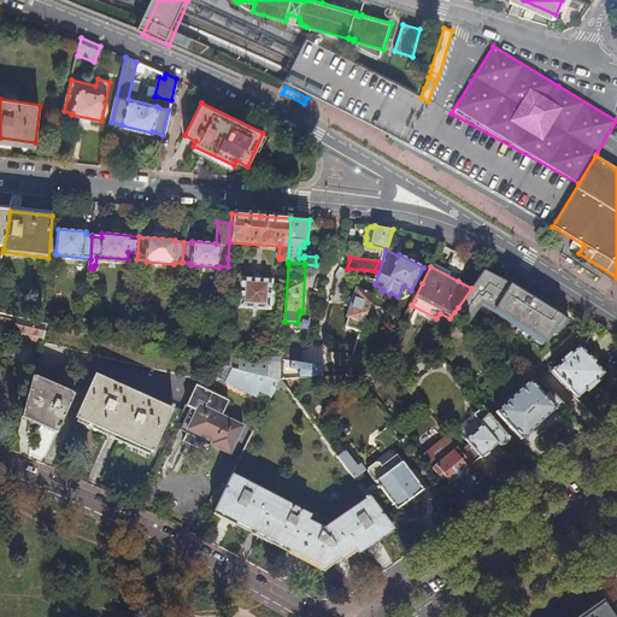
[(346,317),(363,322),(375,285),(378,272),(375,271),(364,270),(358,288),(356,288),(353,297),(348,295),(345,305),(350,306),(346,317)]
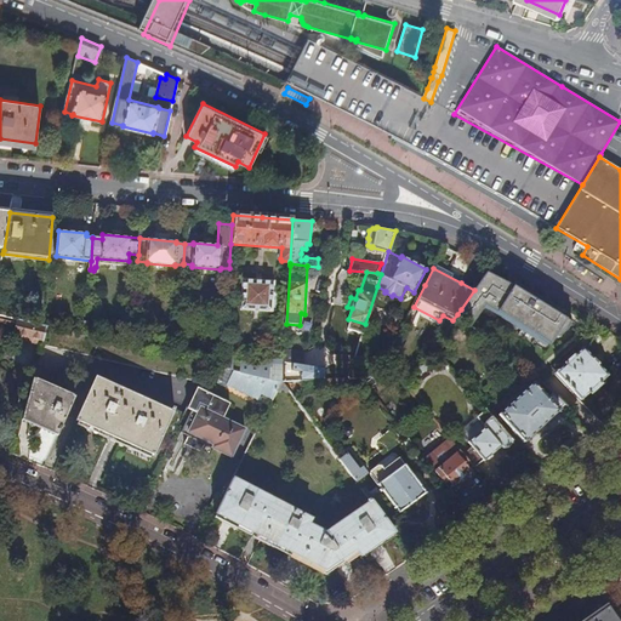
[(461,309),(457,314),(473,326),(486,305),(551,343),(554,335),(558,337),(571,320),(554,307),(545,301),(542,305),(486,273),(474,290),(461,309)]
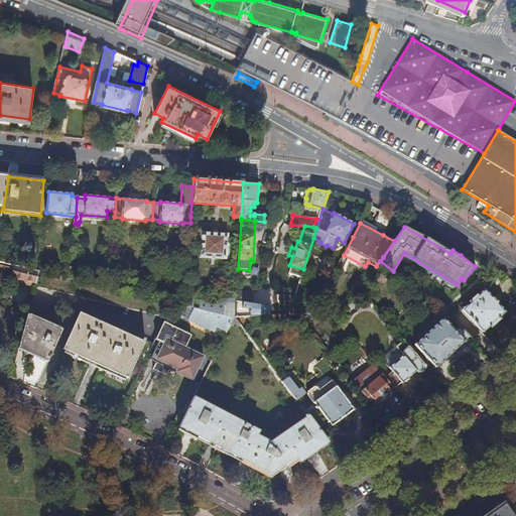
[(228,234),(202,232),(201,257),(226,259),(226,258),(229,258),(230,244),(227,244),(228,234)]
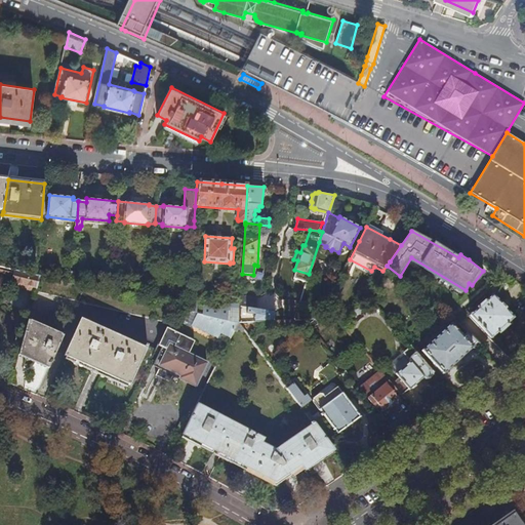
[(500,301),(494,293),(471,314),(491,337),(497,332),(498,332),(509,323),(508,323),(514,317),(508,309),(501,301),(500,301)]
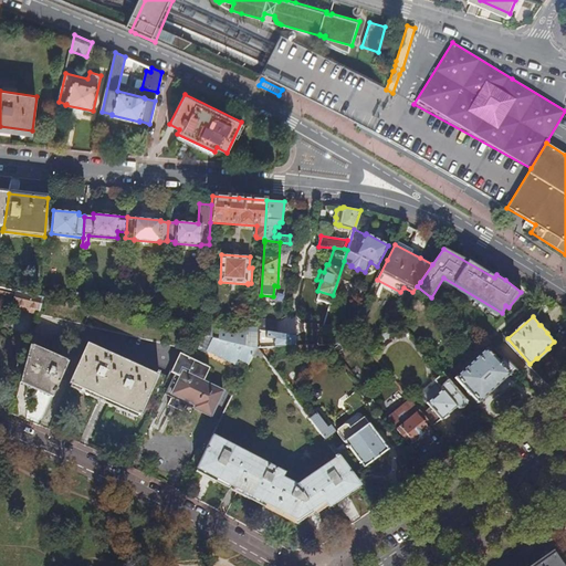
[(275,333),(278,321),(260,318),(259,333),(258,347),(284,346),(295,346),(296,336),(275,333)]
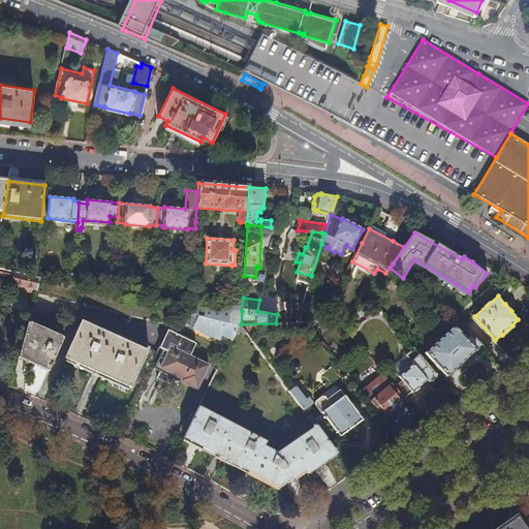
[(197,301),(191,300),(190,313),(191,313),(197,315),(198,307),(197,301)]
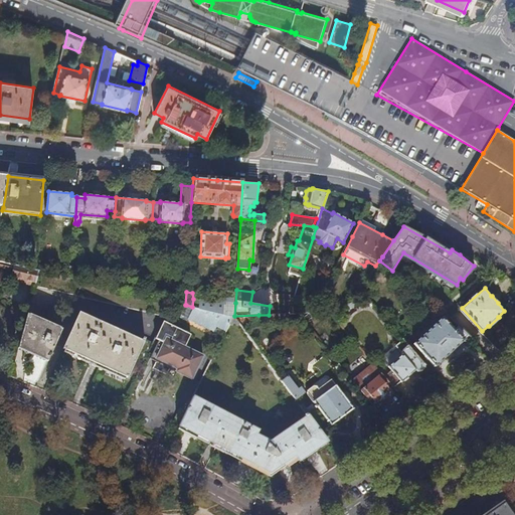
[(208,311),(208,301),(200,300),(199,308),(208,311)]
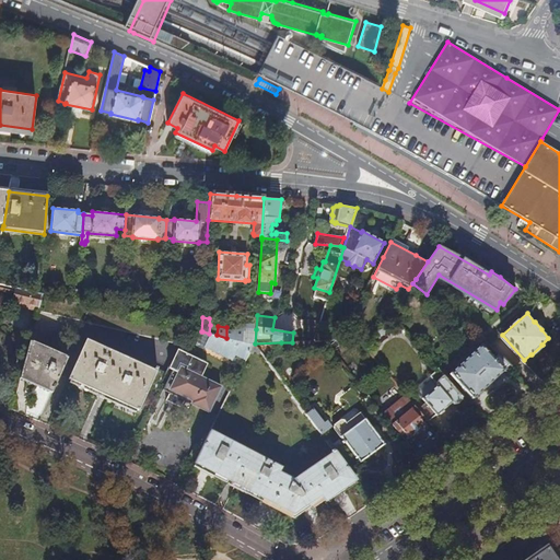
[(249,342),(254,343),(255,343),(256,329),(246,328),(246,327),(238,326),(238,328),(226,327),(226,338),(249,342)]
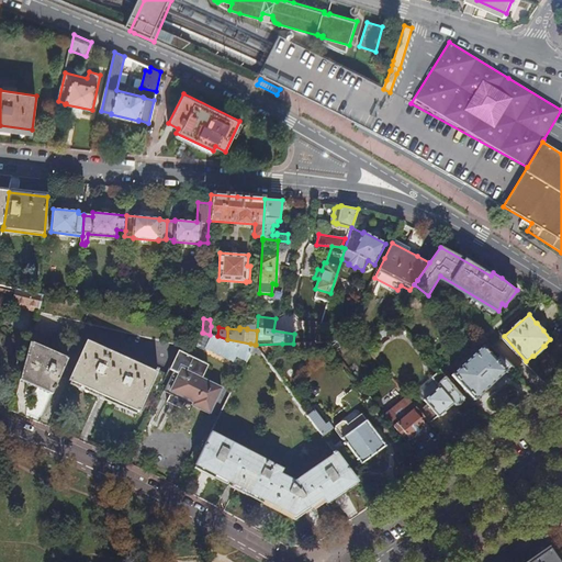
[(237,356),(247,361),(255,345),(250,344),(227,339),(217,336),(210,335),(203,333),(197,347),(204,350),(205,348),(234,362),(237,356)]
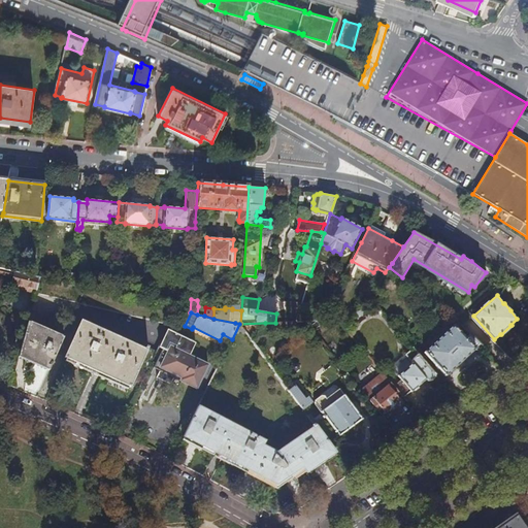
[(352,318),(348,312),(338,320),(342,325),(352,318)]
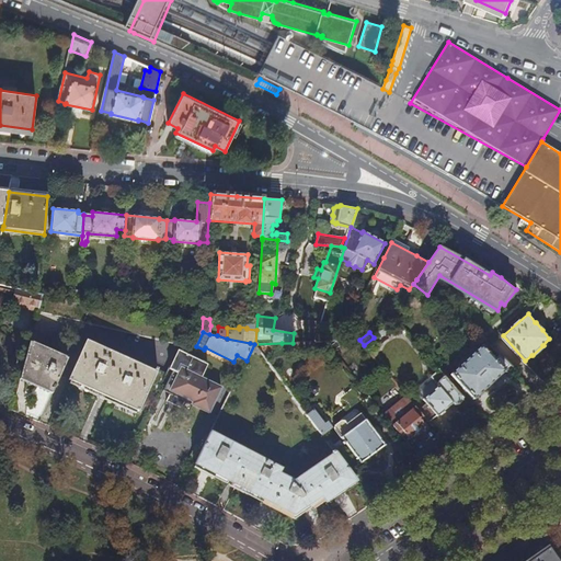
[(147,398),(155,401),(169,374),(157,368),(156,371),(88,342),(70,380),(140,412),(147,398)]
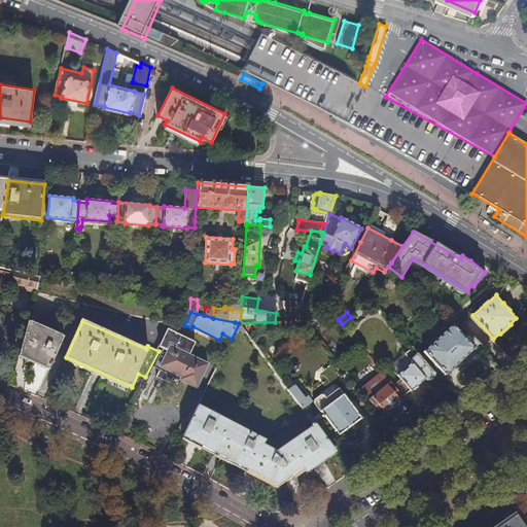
[(49,371),(64,338),(28,322),(20,357),(49,371)]
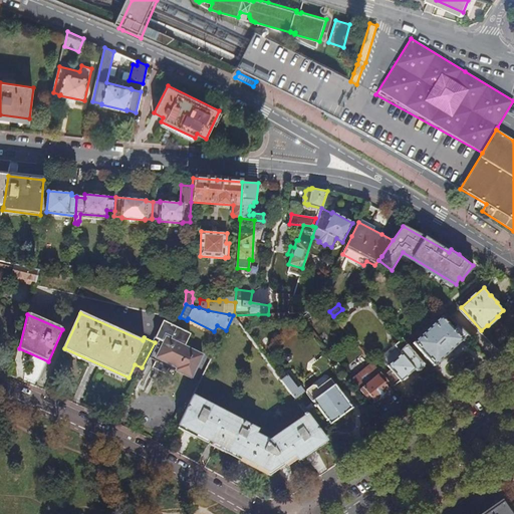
[(467,340),(471,337),(458,324),(453,329),(442,316),(414,343),(435,365),(463,339),(463,340),(467,340)]
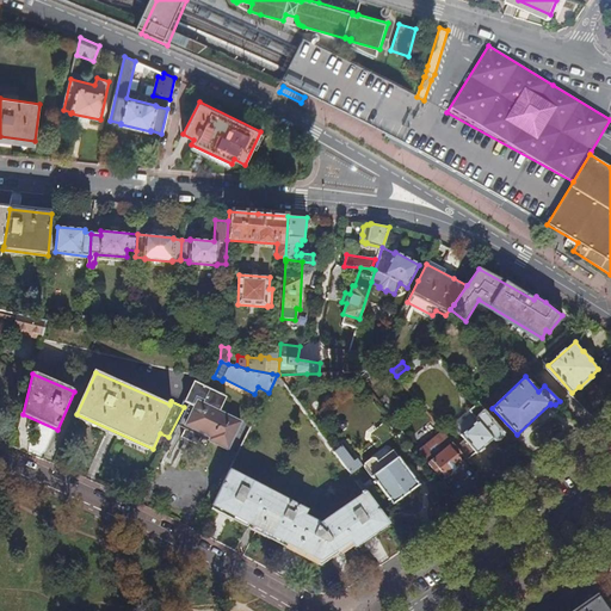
[(189,403),(185,411),(192,414),(185,429),(186,430),(183,437),(207,449),(211,442),(228,450),(241,423),(221,412),(228,397),(196,381),(185,402),(189,403)]
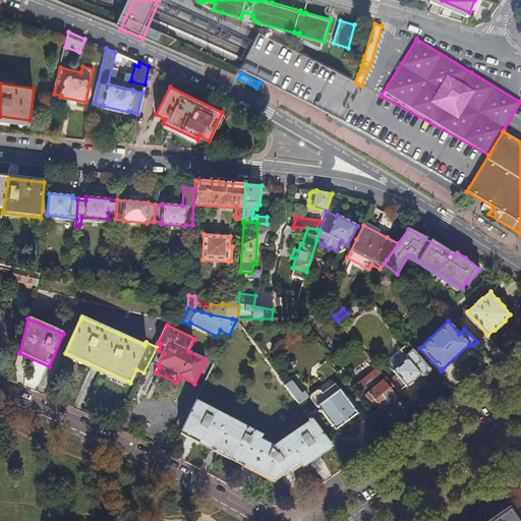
[(430,370),(408,344),(386,362),(396,374),(390,381),(396,388),(399,391),(406,386),(421,374),(422,377),(423,375),(425,375),(429,372),(430,371),(430,370)]
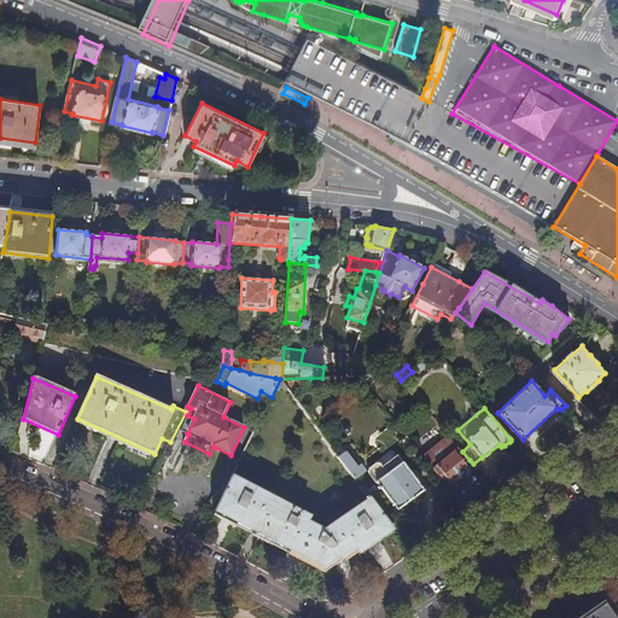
[(194,419),(187,415),(181,431),(187,433),(194,419)]
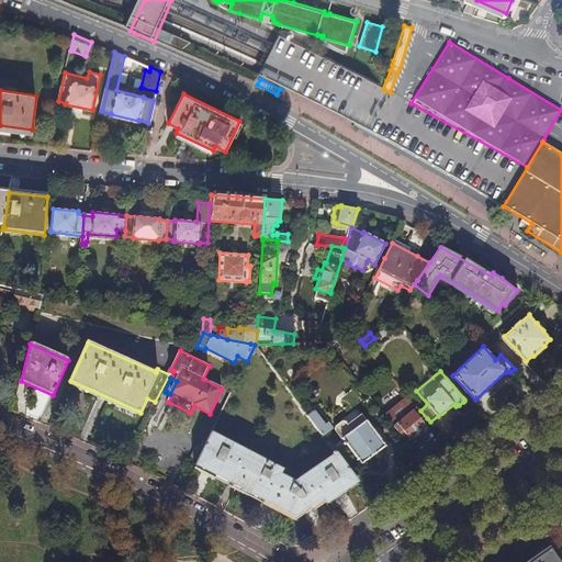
[(378,406),(370,397),(363,402),(370,411),(378,406)]
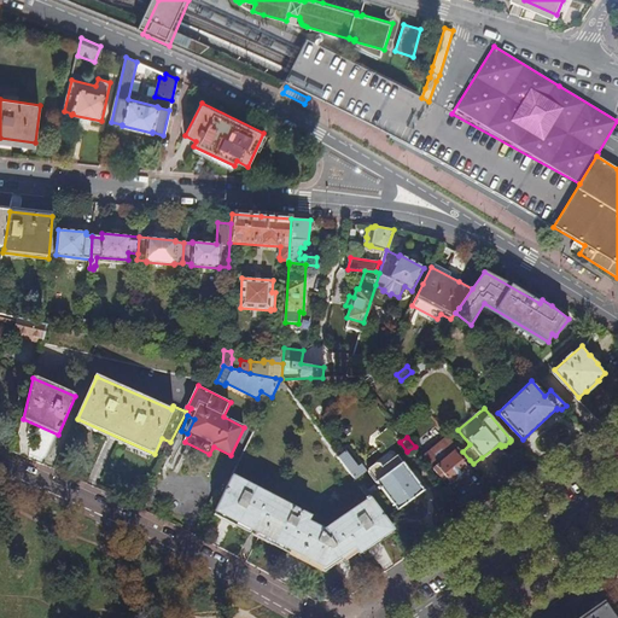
[(449,437),(424,458),(443,483),(448,479),(452,483),(470,468),(465,464),(470,460),(462,452),(449,437)]
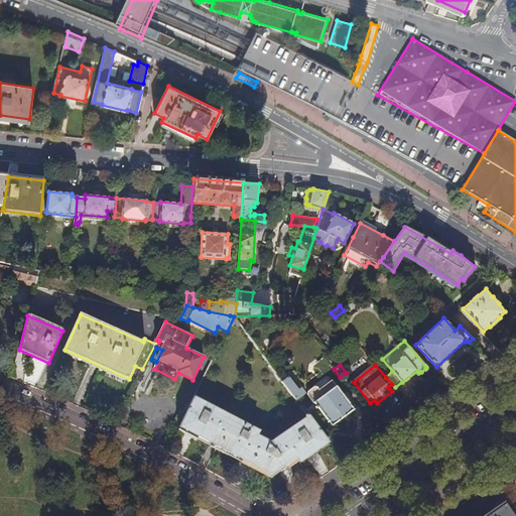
[(281,379),(296,399),(304,393),(300,388),(298,389),(287,375),(281,379)]
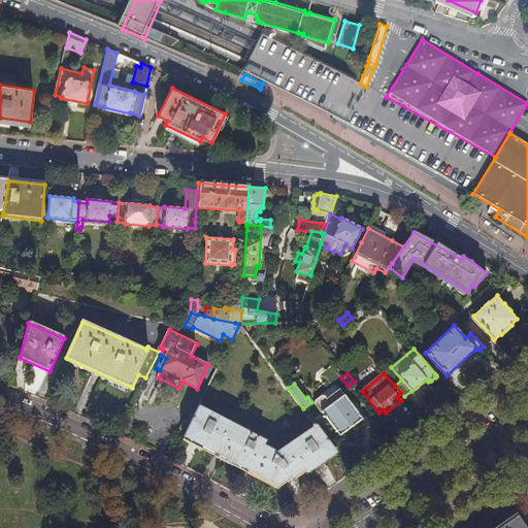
[(362,419),(339,389),(327,398),(325,396),(321,395),(315,400),(315,403),(338,436),(362,419)]
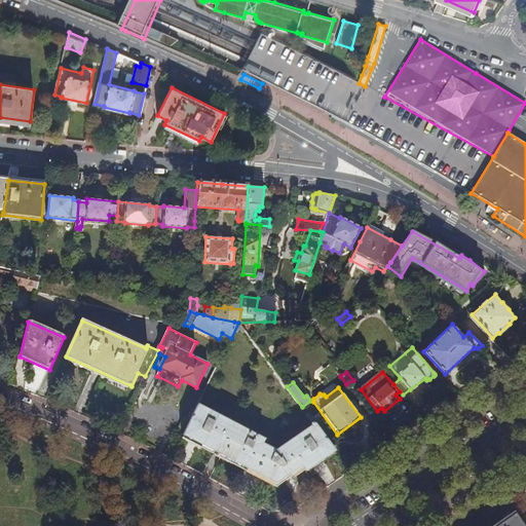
[(197,405),(183,435),(215,452),(229,422),(197,405)]
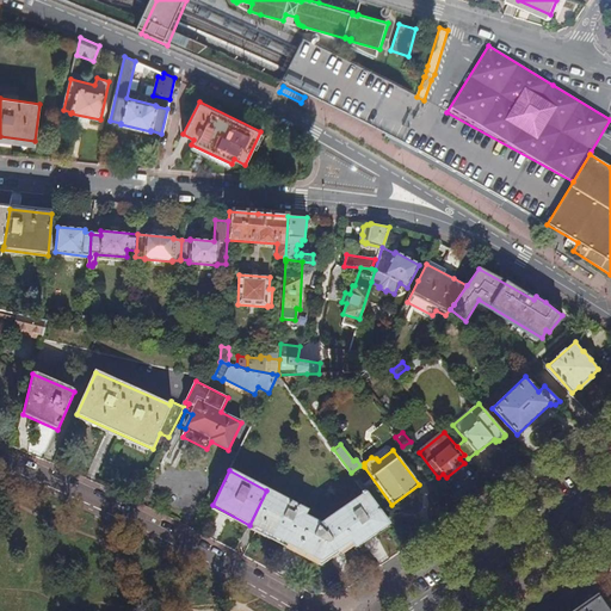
[(298,525),(303,517),(306,511),(266,491),(250,525),(283,542),(294,523),(298,525)]
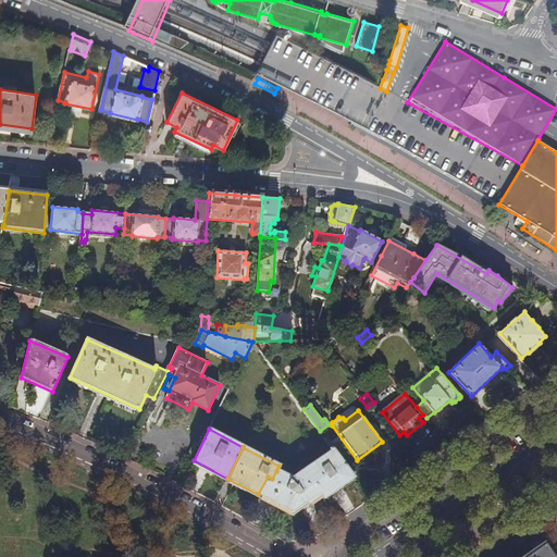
[(304,469),(305,470),(309,477),(321,495),(324,498),(355,478),(333,449),(304,469)]
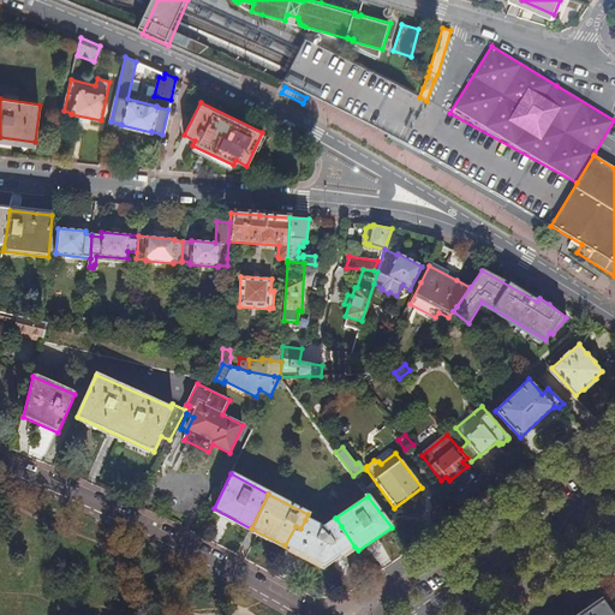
[(285,545),(305,556),(311,547),(341,526),(336,519),(321,529),(305,520),(300,529),(296,526),(285,545)]
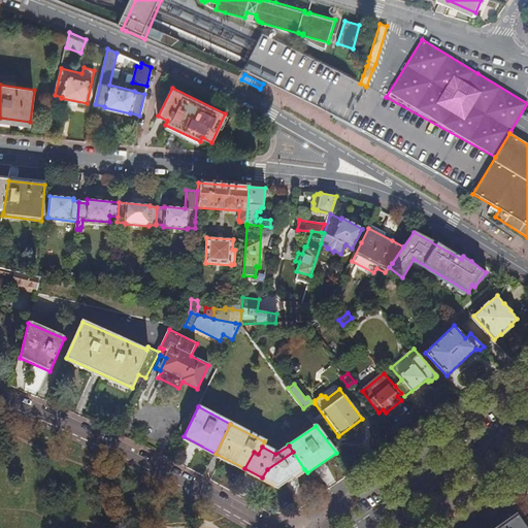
[(267,469),(262,477),(275,485),(290,475),(292,477),(304,469),(293,452),(267,469)]
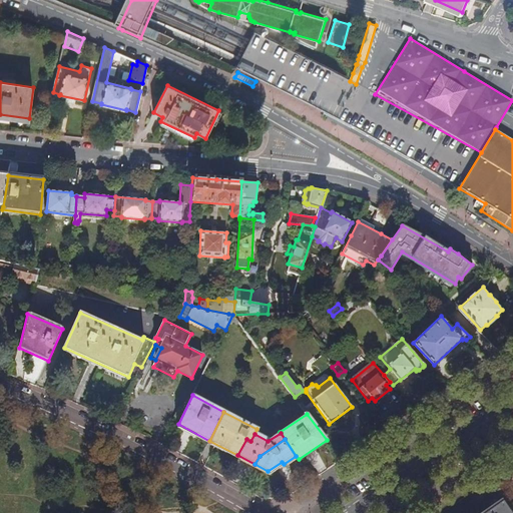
[(511,512),(503,501),(486,512),(511,512)]
